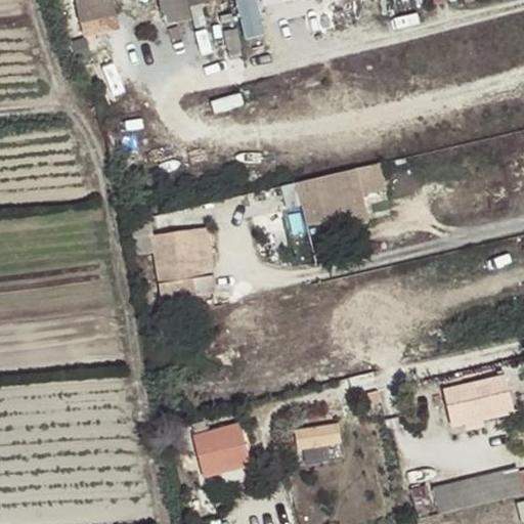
[(71,38),(75,50),(173,25),(170,10),(209,2),(208,0),(57,0),(64,20),(71,38)]
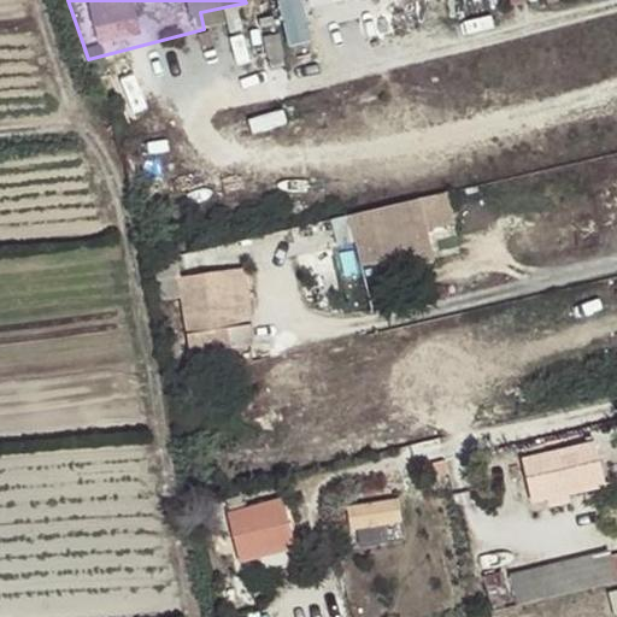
[(306,0),(283,0),(287,42),(311,40),(306,0)]
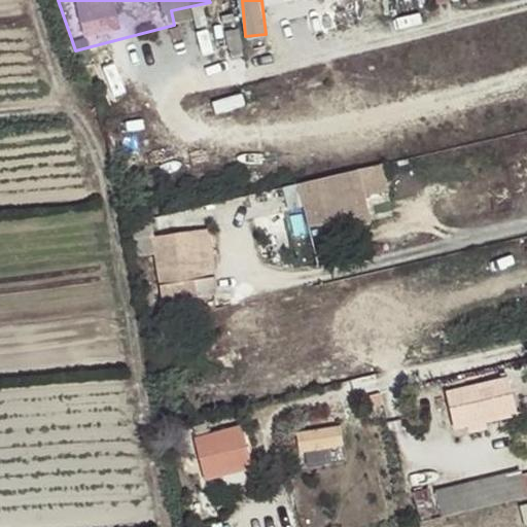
[(383,164),(300,184),(310,226),(371,212),(367,197),(389,191),(383,164)]
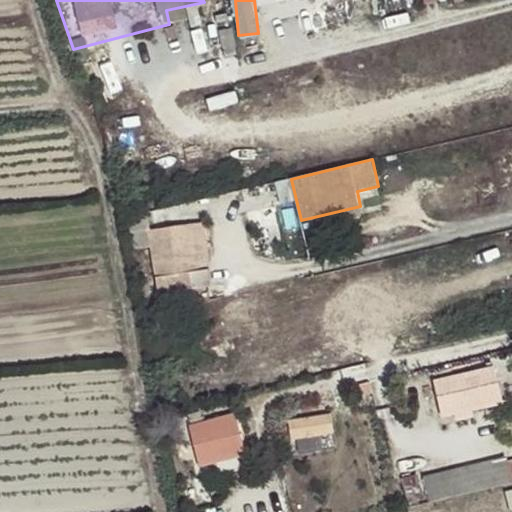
[(144,213),(119,220),(126,251),(150,247),(158,293),(212,285),(210,269),(198,272),(196,259),(190,225),(147,231),(144,213)]
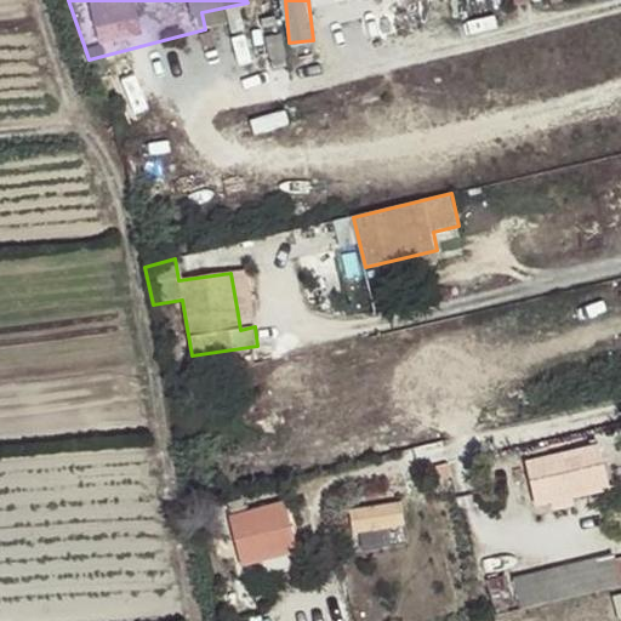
[(231,273),(238,314),(251,313),(248,271),(231,273)]
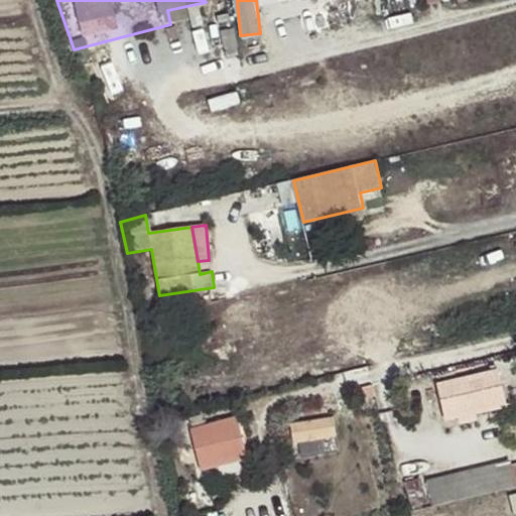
[(501,368),(438,379),(445,418),(508,407),(501,368)]
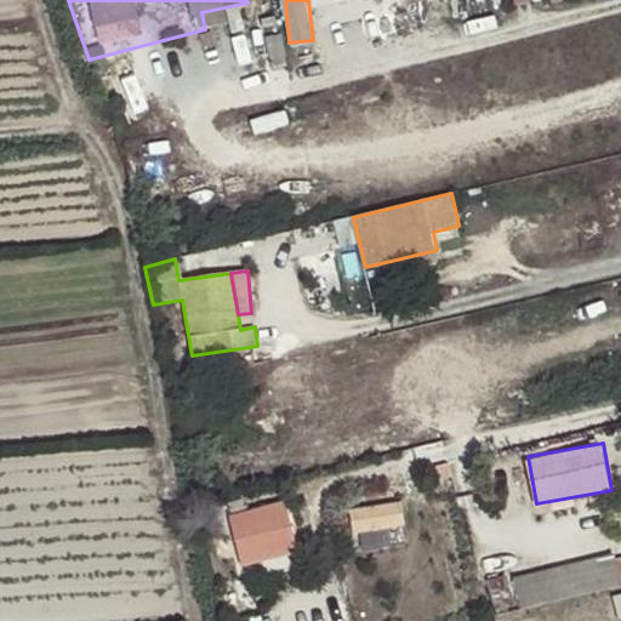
[(291,499),(233,507),(240,559),(298,552),(291,499)]
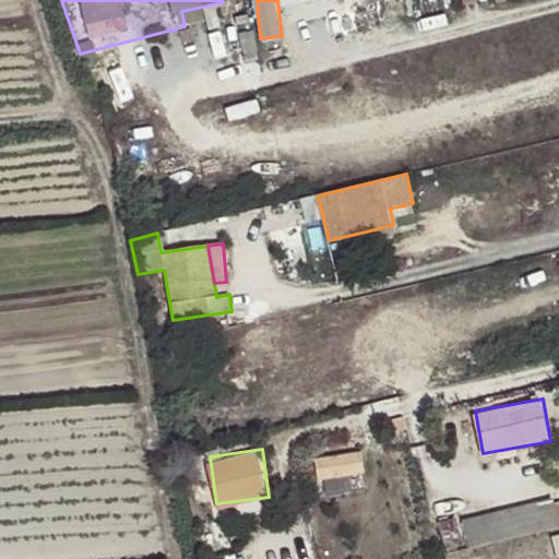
[(316,454),(318,477),(366,474),(364,450),(316,454)]
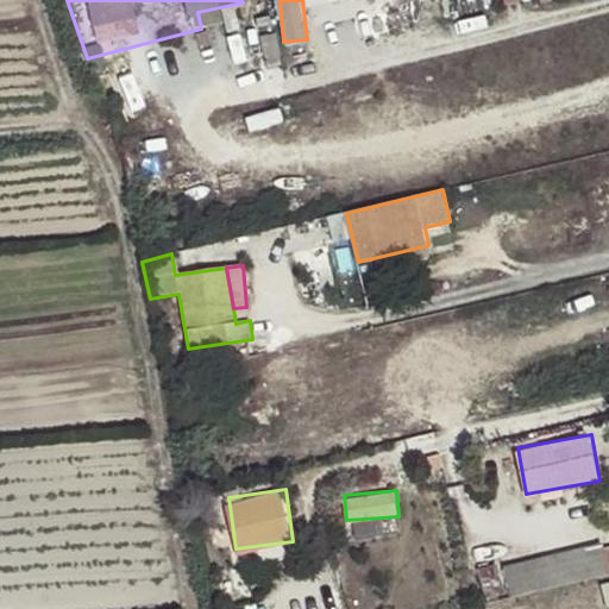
[(608,542),(504,560),(509,591),(608,575),(608,542)]
